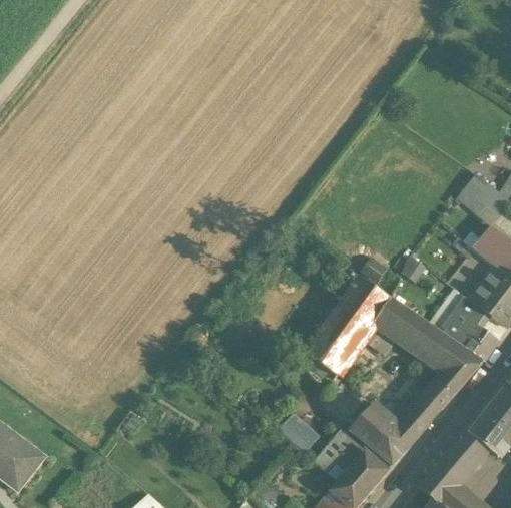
[(510,170),(498,188),(510,197),(510,170)]
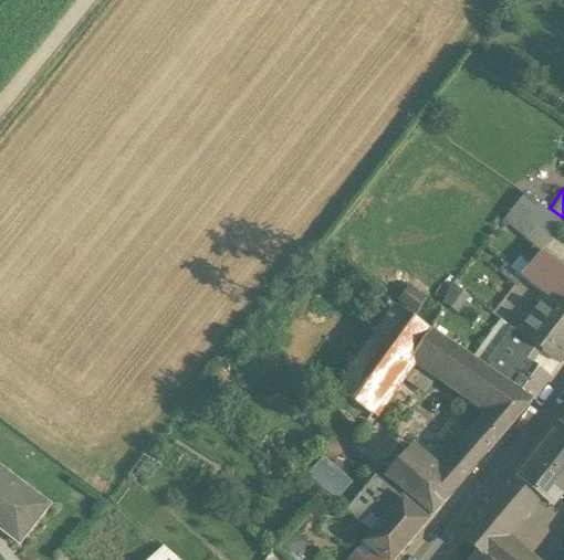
[(553,236),(563,223),(563,218),(550,208),(526,189),(500,223),(525,238),(536,224),(553,236)]
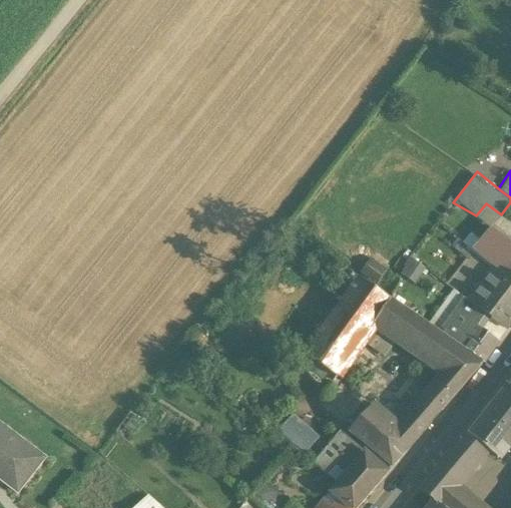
[(510,239),(492,225),(474,247),(494,265),(510,278),(510,239)]
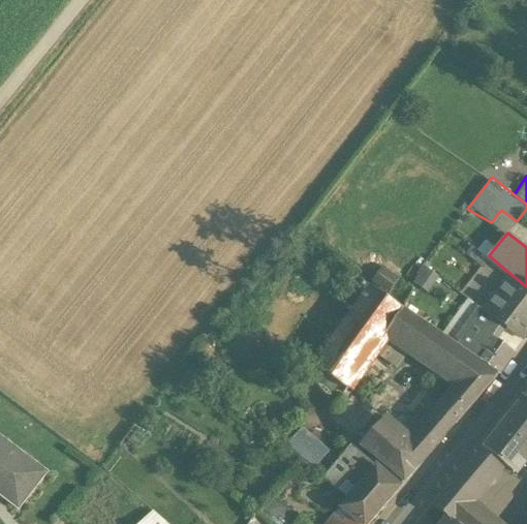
[(460,289),(483,306),(484,307),(509,273),(489,255),(473,242),(466,250),(483,264),(460,289)]
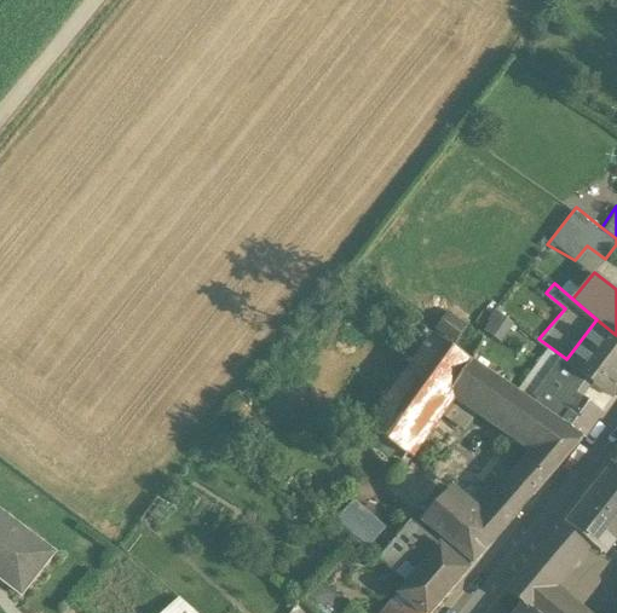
[(500,310),(486,329),(501,341),(514,321),(500,310)]
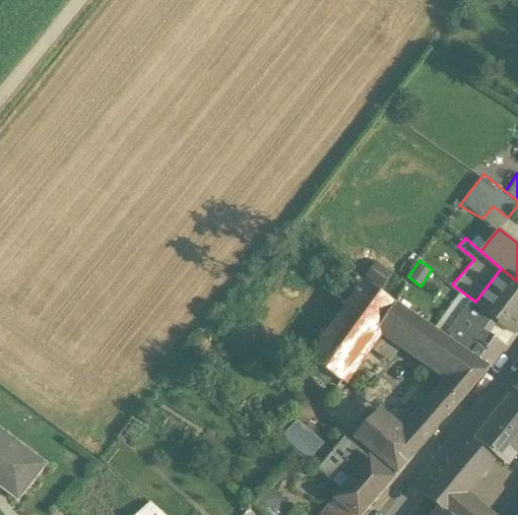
[(517,281),(501,268),(475,302),(496,317),(515,331),(517,327),(517,281)]
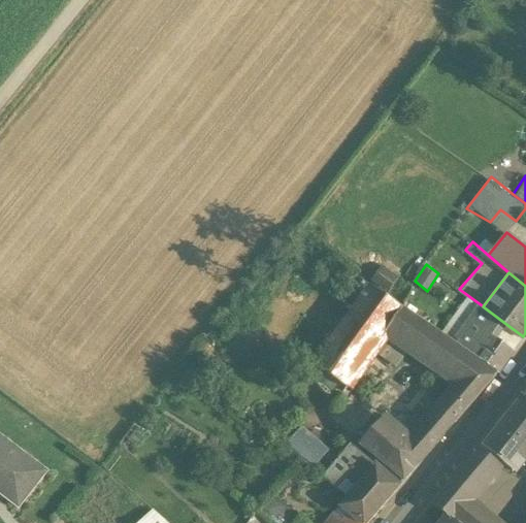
[(497,371),(371,284),(316,364),(348,385),(388,331),(461,382),(441,404),(457,419),(497,371)]
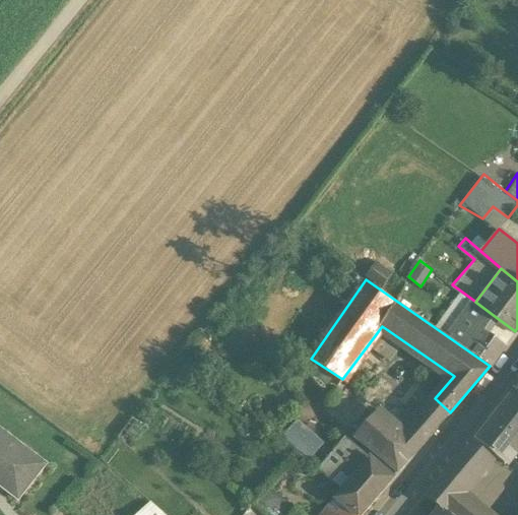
[(474,301),(449,335),(491,364),(506,343),(487,330),(496,317),(475,302),(474,301)]
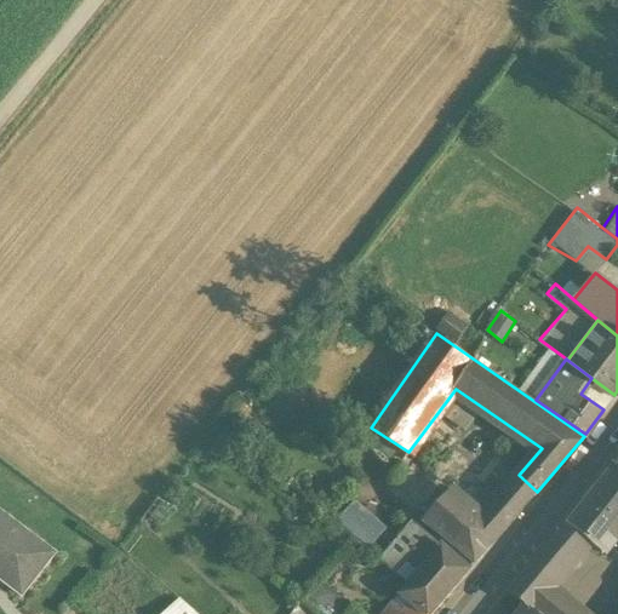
[(408,452),(371,428),(359,437),(392,475),(408,452)]
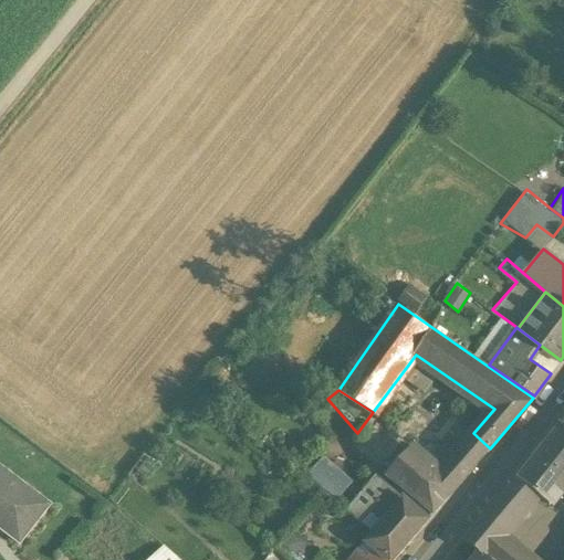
[(563,420),(519,476),(466,538),(478,547),(493,559),(542,559),(508,531),(541,492),(553,502),(563,487),(563,420)]
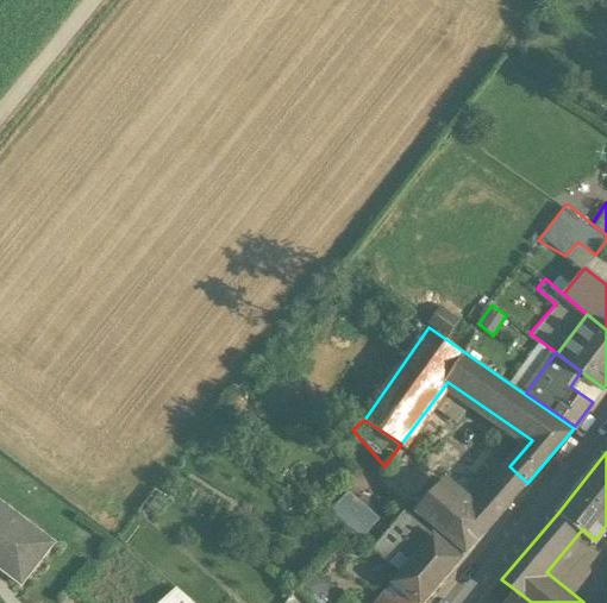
[(477,504),(448,479),(419,512),(467,552),(527,483),(509,466),(477,504)]
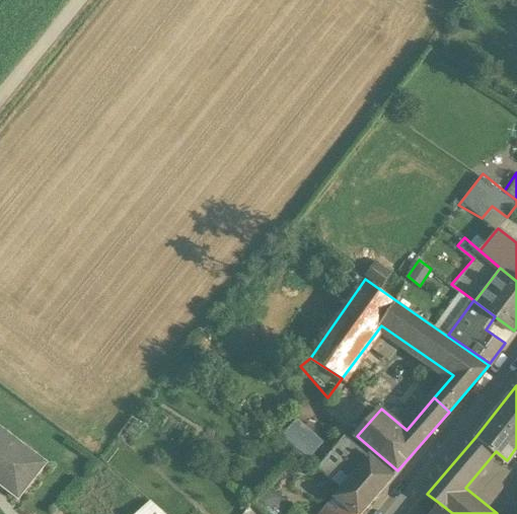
[(301,415),(288,434),(308,449),(322,431),(301,415)]
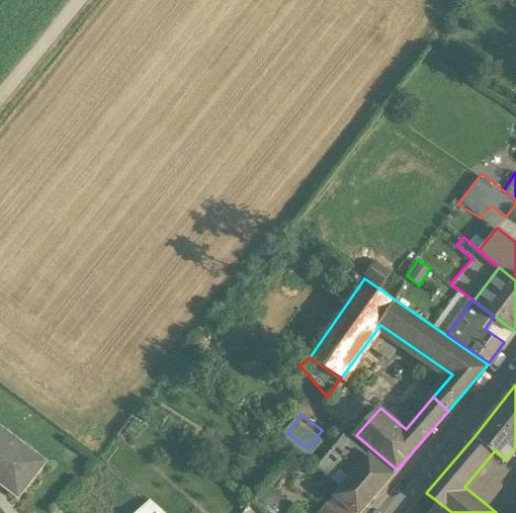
[(46,460),(0,425),(0,479),(19,495),(46,460)]
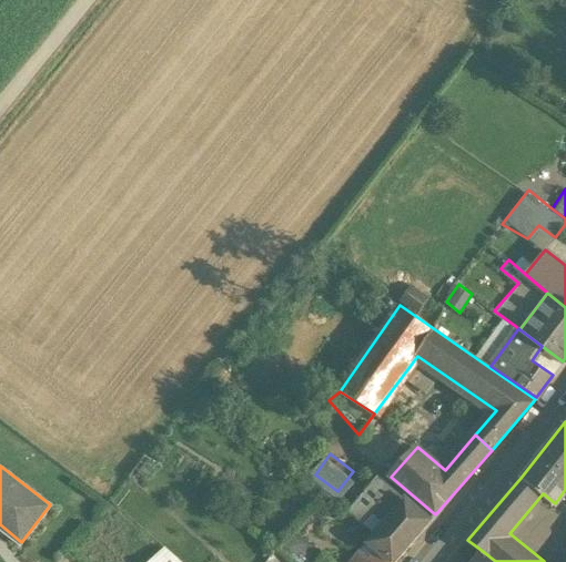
[(323,488),(309,478),(293,499),(307,509),(323,488)]
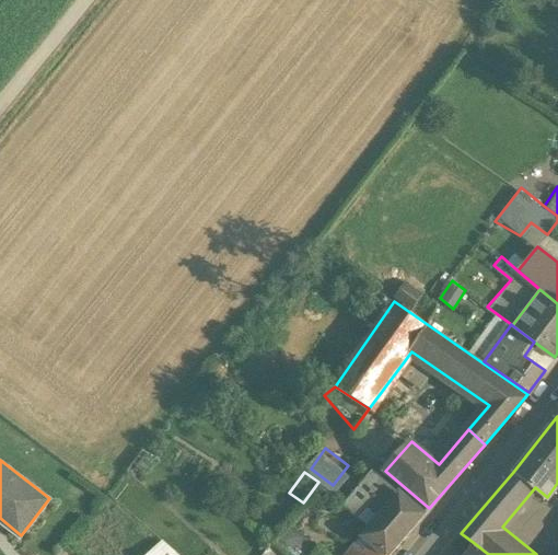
[(397,488),(369,521),(382,531),(373,545),(385,554),(388,554),(426,512),(397,488)]
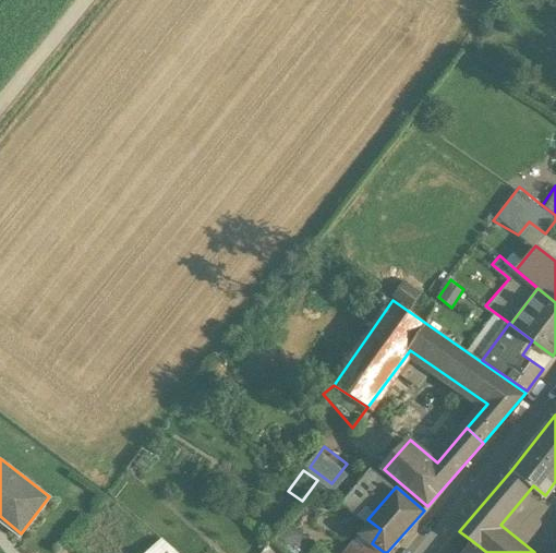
[(272,539),(288,552),(311,552),(317,548),(287,519),(272,539)]
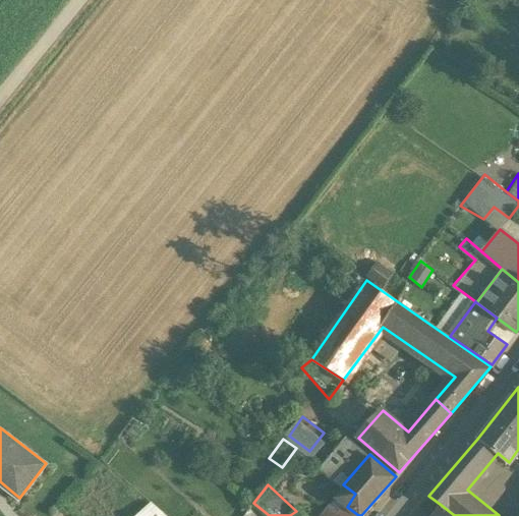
[(354,515),(332,498),(316,515),(354,515)]
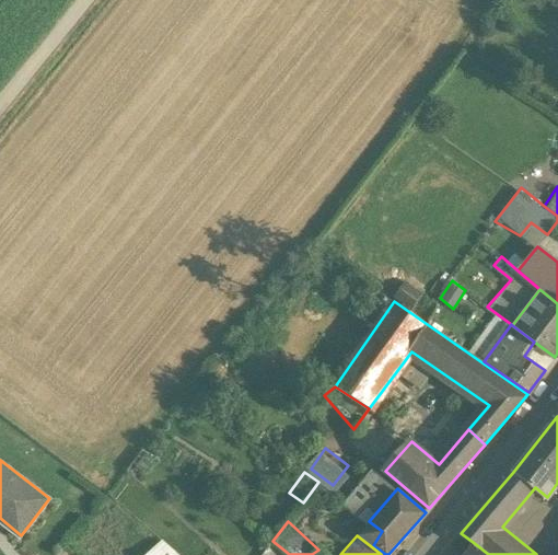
[(183,554),(164,539),(146,554),(183,554)]
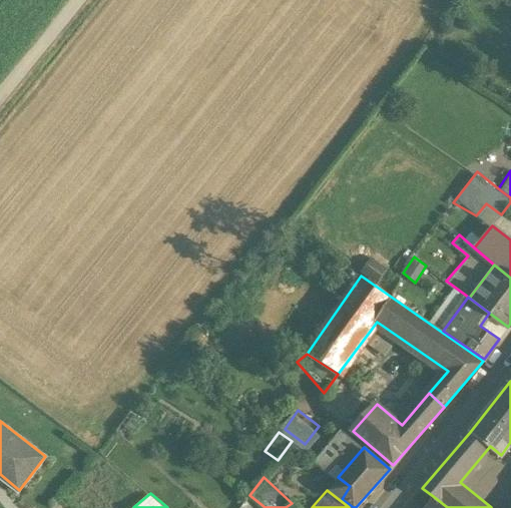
[(447,507),(433,496),(423,507),(447,507)]
